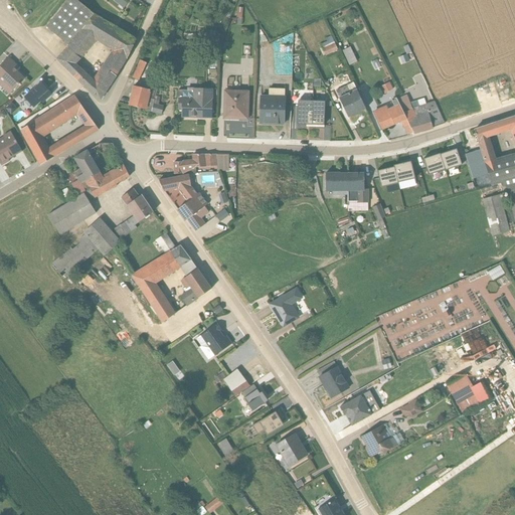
[(100,100),(127,58),(136,40),(95,15),(74,0),(68,0),(45,27),(67,46),(57,59),(87,91),(100,100)]
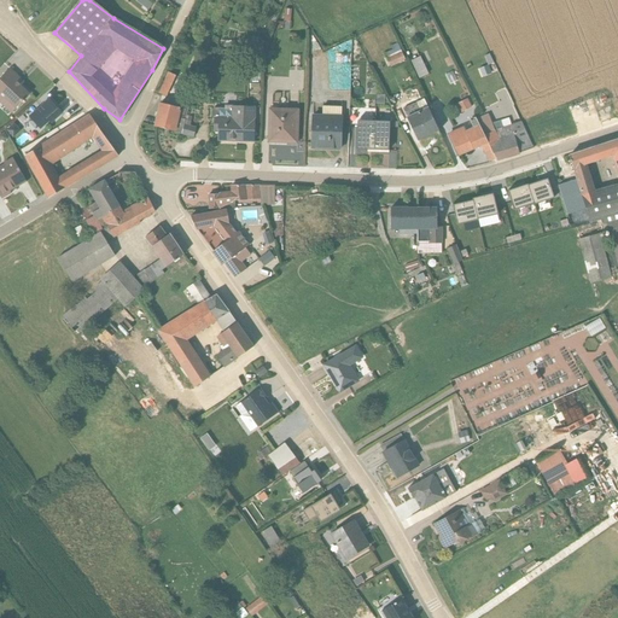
[(147,0),(135,0),(149,11),(153,4),(147,0)]
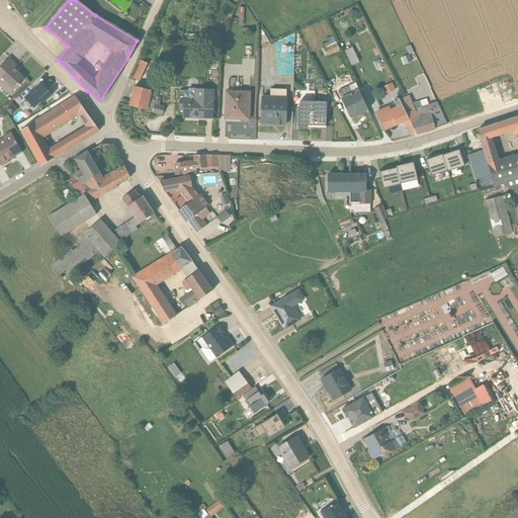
[(206,36),(205,36),(206,46),(214,46),(214,45),(218,45),(218,35),(218,31),(206,31),(206,36)]
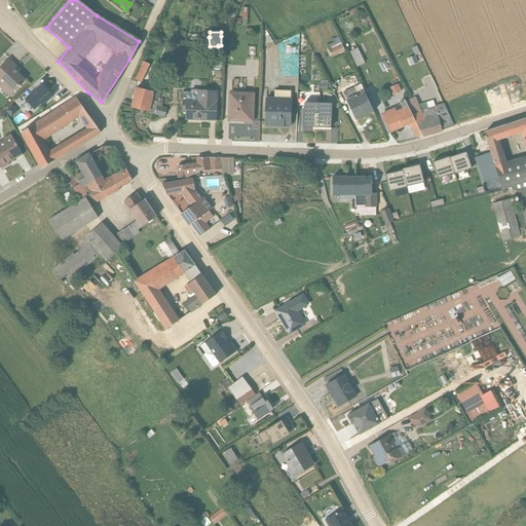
[(334,43),(327,46),(332,57),(345,51),(338,38),(333,40),(334,43)]
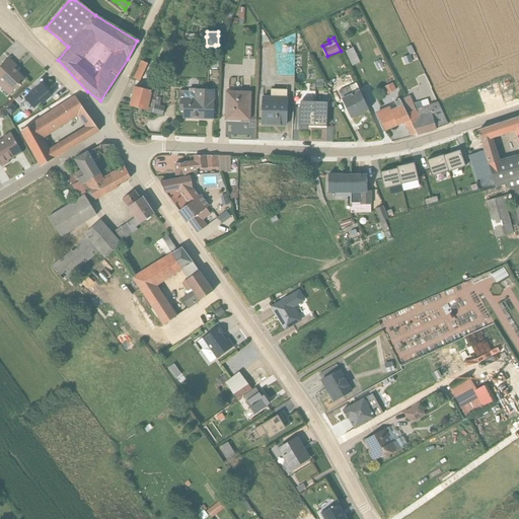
[(410,55),(402,58),(405,65),(413,63),(410,56),(414,54),(411,46),(410,47),(406,48),(410,55)]
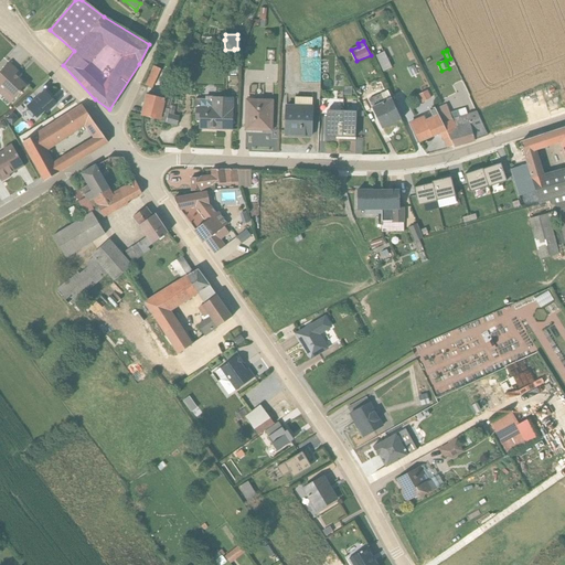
[(384,52),(375,56),(383,73),(392,68),(384,52)]
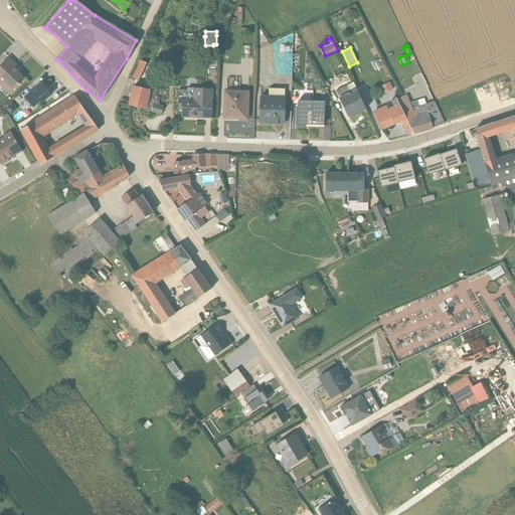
[(0,87),(9,95),(24,78),(12,66),(15,63),(8,57),(0,65),(0,87)]
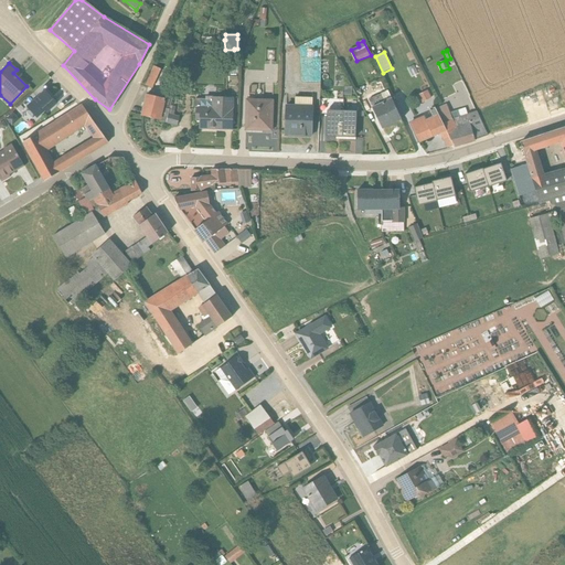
[(149,76),(157,78),(160,70),(153,66),(149,76)]
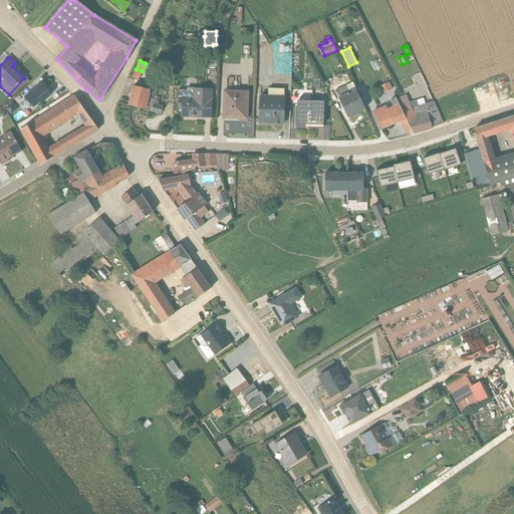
[(143,71),(136,69),(132,78),(138,80),(143,71)]
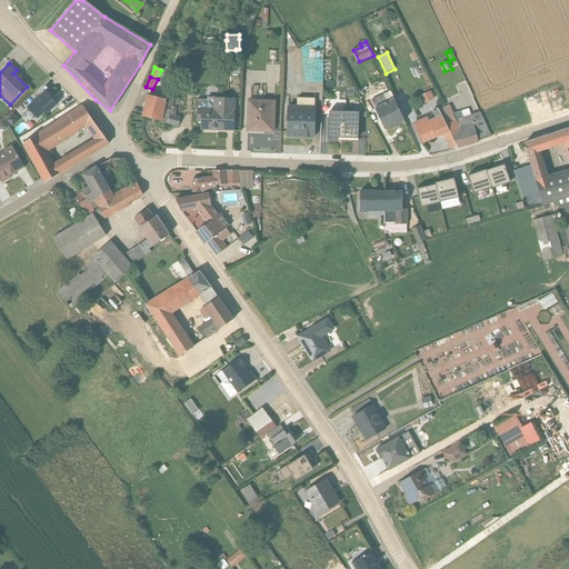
[(167,123),(176,86),(169,85),(165,100),(148,96),(142,117),(160,121),(167,123)]
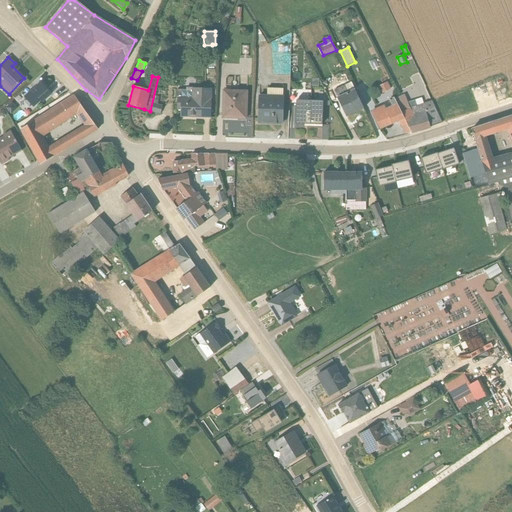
[(25,99),(22,101),(29,108),(31,106),(33,107),(40,101),(41,103),(51,94),(40,81),(23,97),(25,99)]
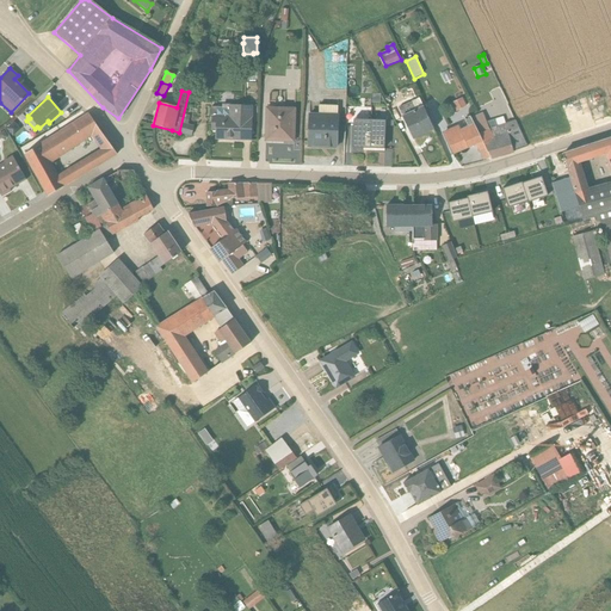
[(432,128),(419,98),(399,109),(412,137),(432,128)]
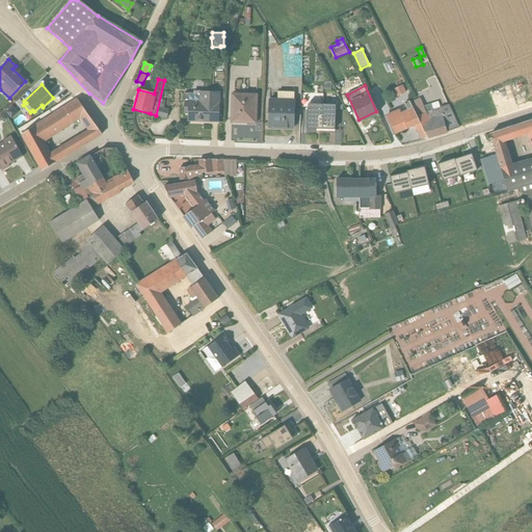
[(405,92),(402,85),(393,90),(396,98),(405,92)]
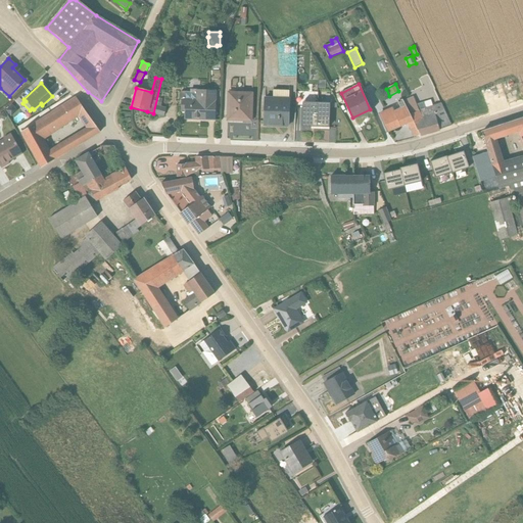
[(190,92),(181,92),(179,94),(179,99),(181,101),(180,112),(184,113),(184,121),(215,122),(216,91),(190,90),(190,92)]
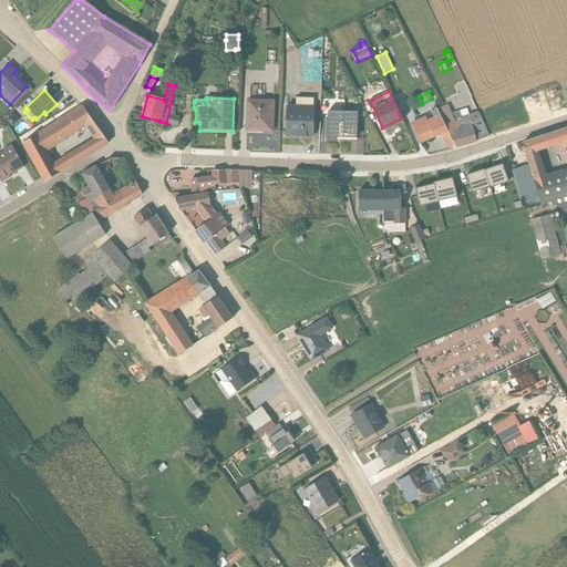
[(287,105),(286,136),(312,137),(313,99),(296,99),(296,106),(287,105)]
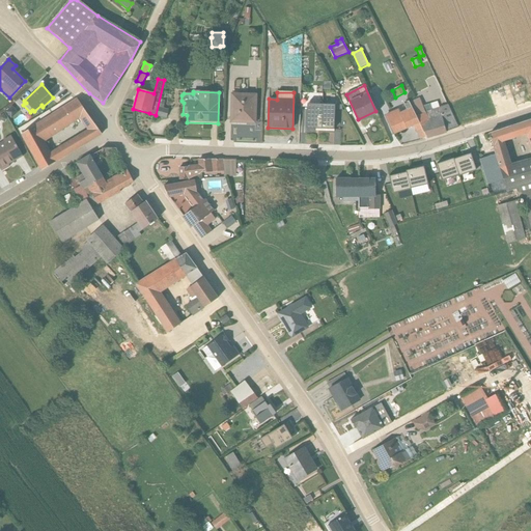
[(255,124),(256,94),(230,93),(229,123),(255,124)]
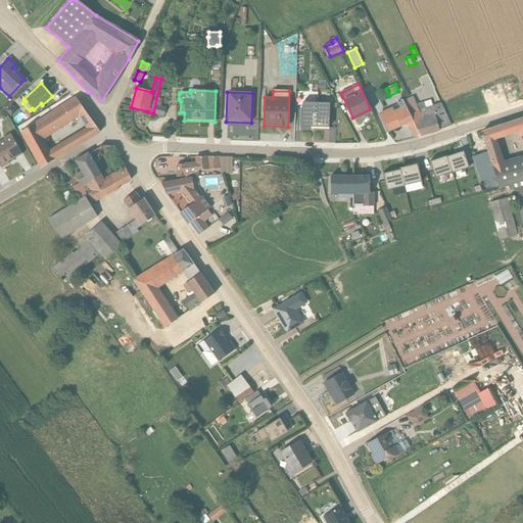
[(450,127),(450,126),(441,103),(426,108),(424,102),(417,105),(413,97),(403,101),(420,136),(439,131),(440,130),(450,127)]
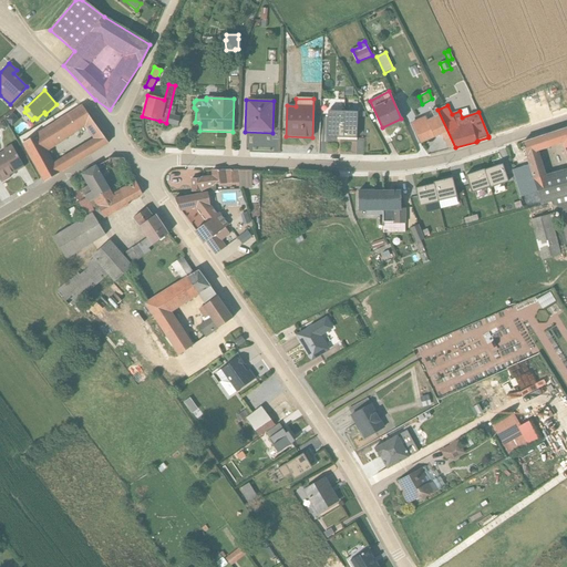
[(82,106),(24,144),(44,183),(109,144),(82,106)]
